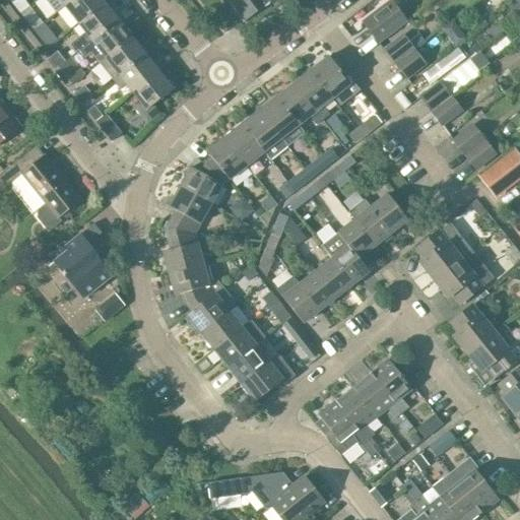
[(46,0),(56,13),(72,0),(46,0)]
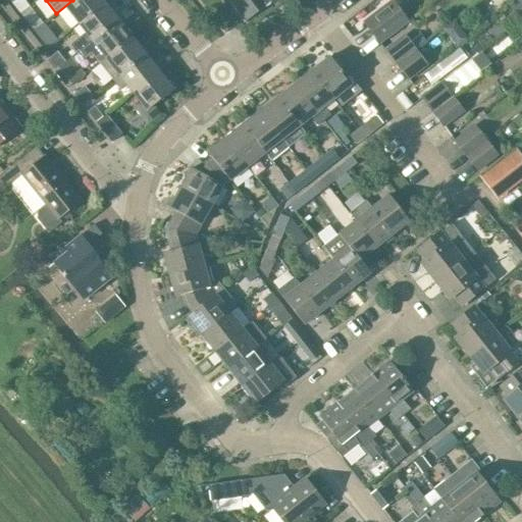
[(103,0),(72,0),(56,13),(57,13),(65,7),(80,24),(106,3),(103,0)]
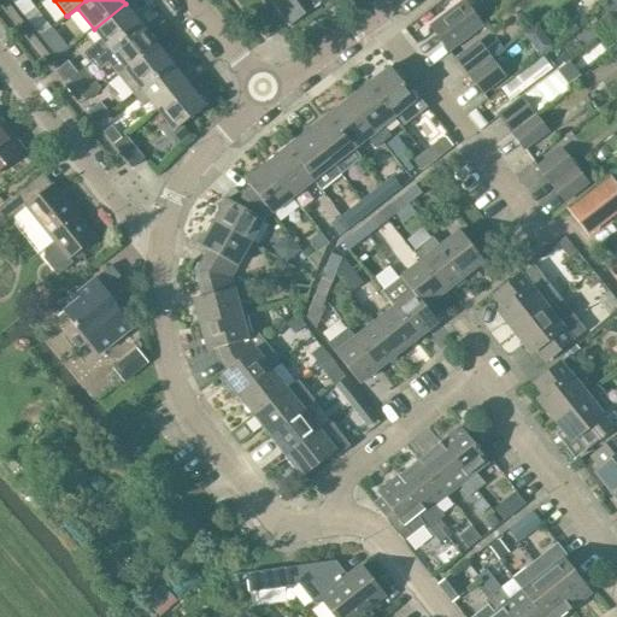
[(260,0),(265,5),(270,1),(289,27),(322,3),(323,5),(330,0),(260,0)]
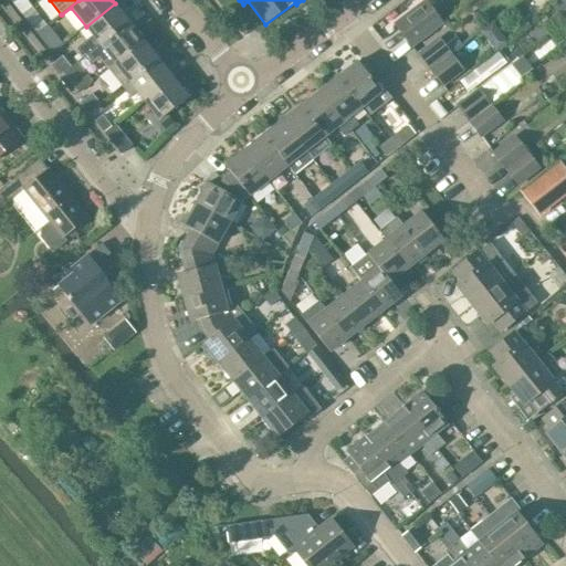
[(14,3),(7,9),(16,20),(22,14),(14,3)]
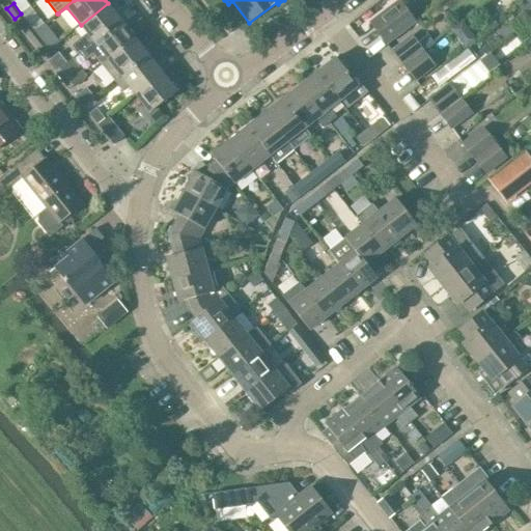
[(88,34),(73,46),(79,54),(81,52),(93,42),(121,20),(108,3),(81,25),(87,33),(88,34)]
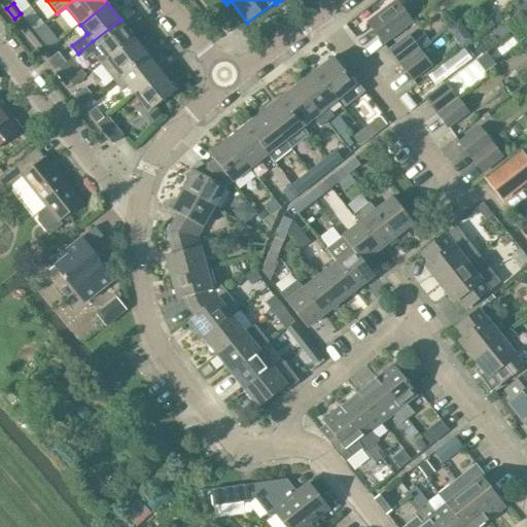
[(371,29),(383,45),(405,29),(387,7),(366,24),(371,29)]
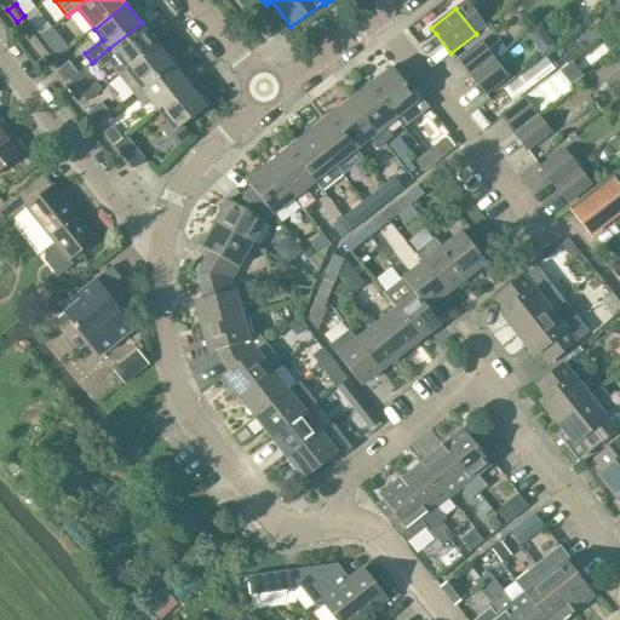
[(109,49),(95,61),(102,70),(109,64),(119,76),(158,45),(142,23),(109,49)]
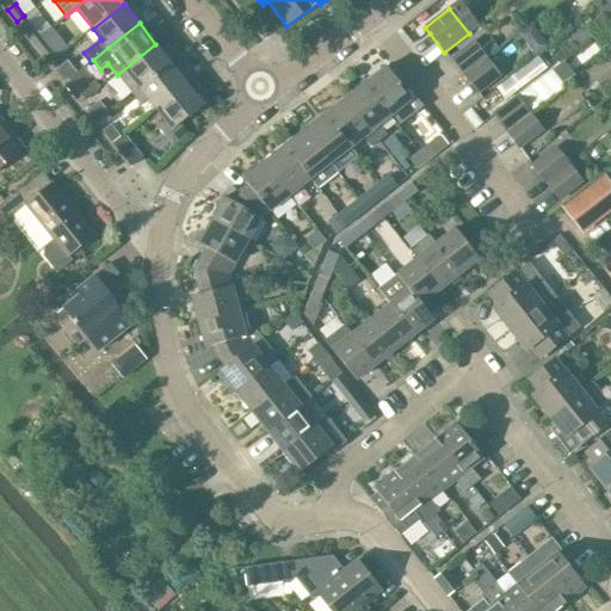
[(31,24),(23,30),(32,42),(41,36),(31,24)]
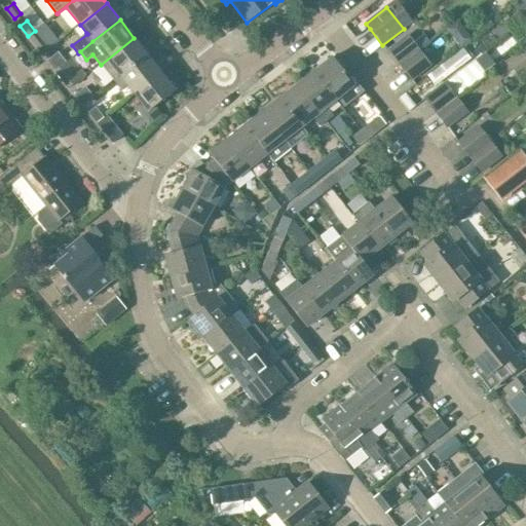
[(400,67),(420,51),(408,34),(386,50),(400,67)]
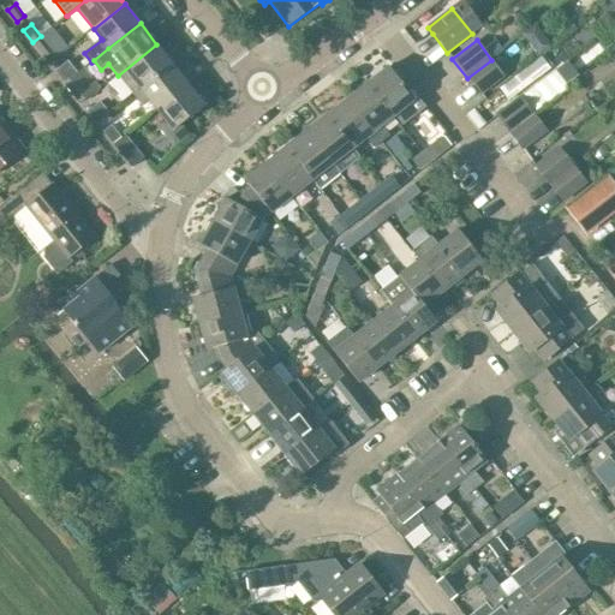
[(47,45),(39,51),(48,63),(57,57),(47,45)]
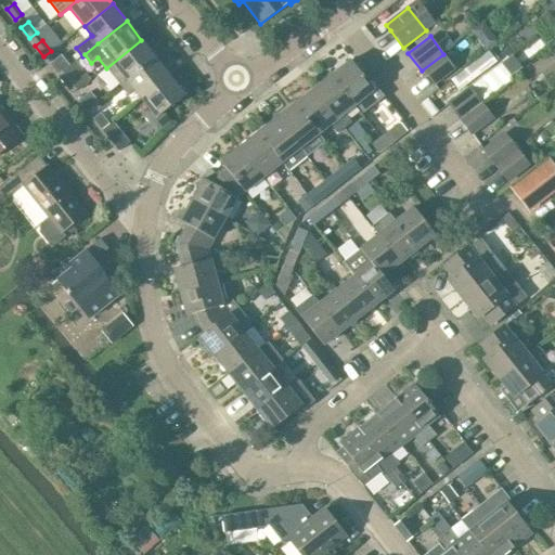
[(141,40),(106,68),(119,86),(155,57),(141,40)]
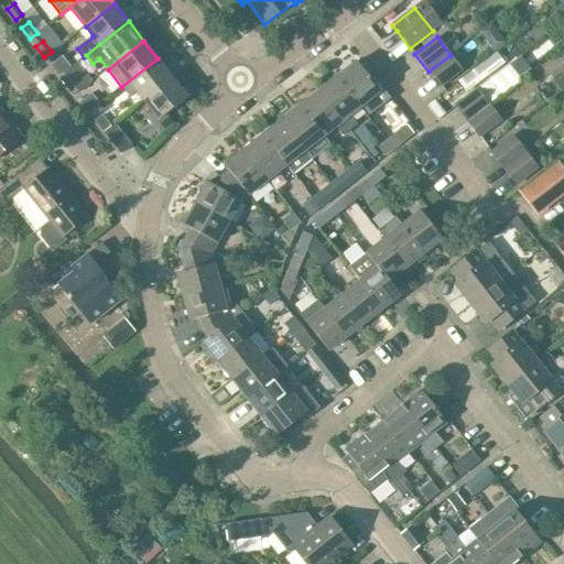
[(63,55),(51,65),(60,76),(72,67),(63,55)]
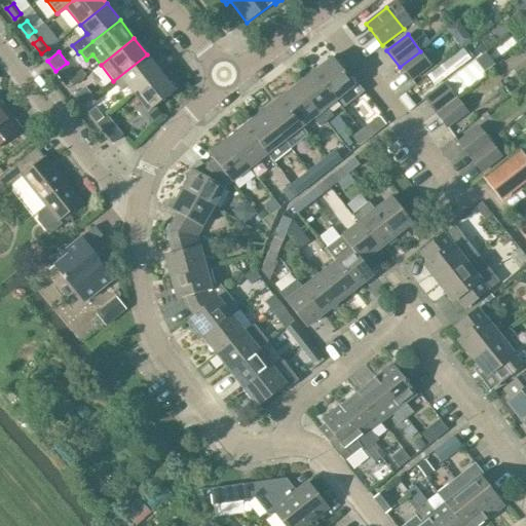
[(420,51),(400,67),(412,82),(433,67),(420,51)]
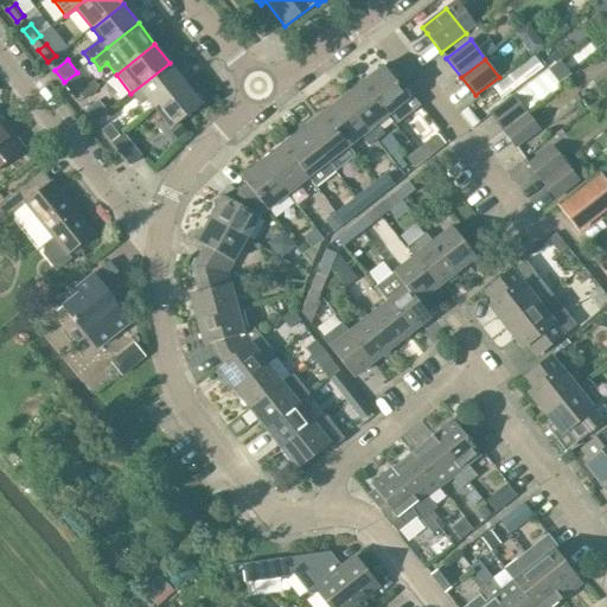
[(170,63),(131,94),(140,104),(147,98),(155,109),(186,84),(170,63)]
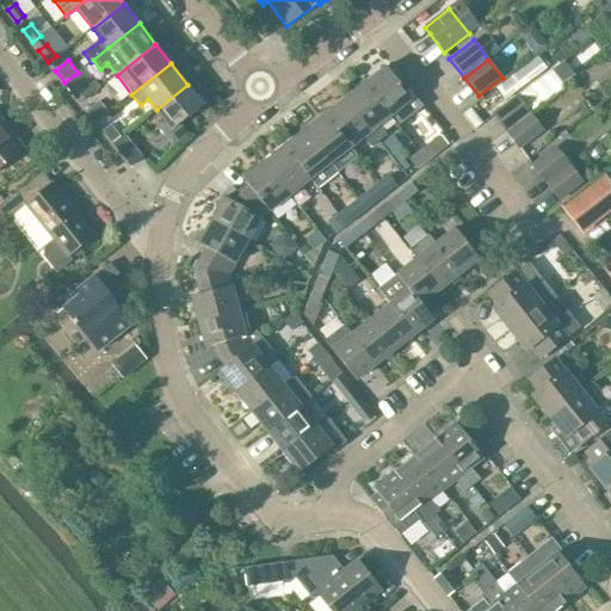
[(413,100),(387,66),(365,82),(393,117),(392,117),(400,127),(415,115),(408,105),(413,100)]
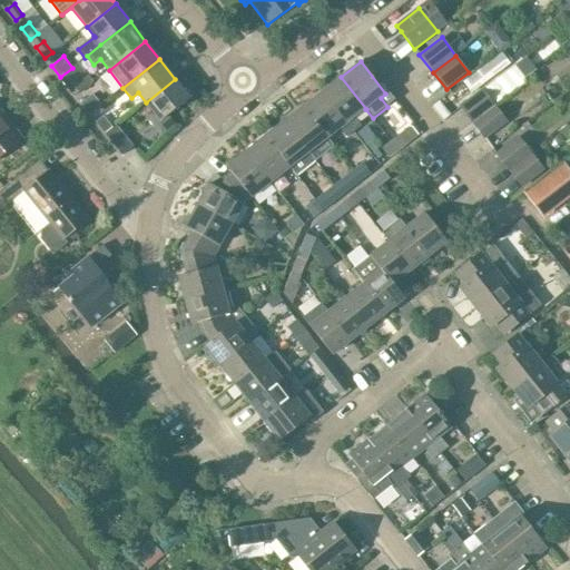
[(492,80),(483,68),(464,82),(473,95),(492,80)]
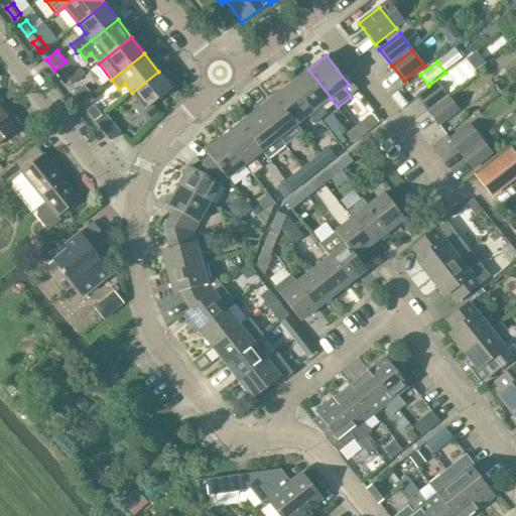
[(320,107),(331,99),(332,99),(308,70),(291,84),(320,120),(327,115),(320,107)]
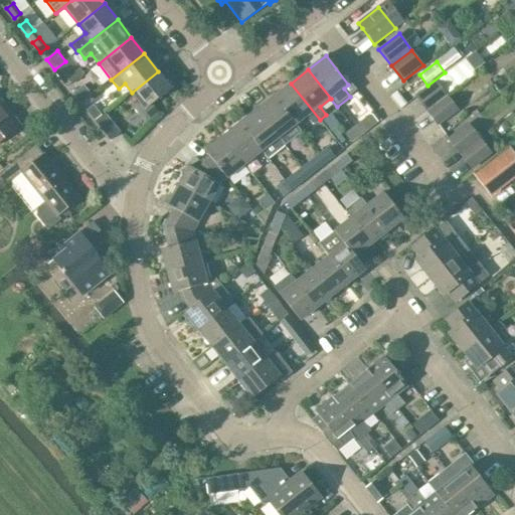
[(59,75),(67,87),(74,81),(65,70),(59,75)]
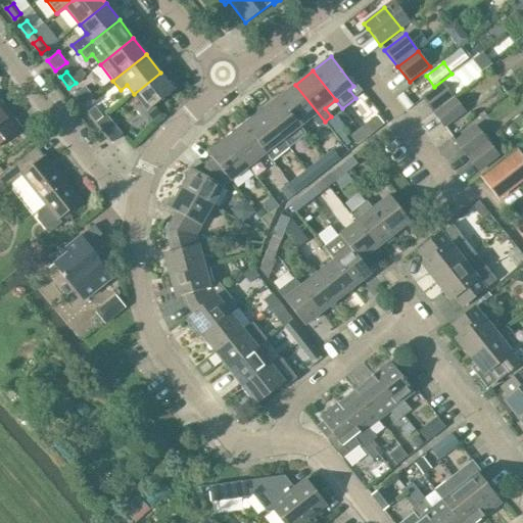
[(160,73),(134,94),(142,105),(136,110),(141,116),(147,111),(175,90),(160,73)]
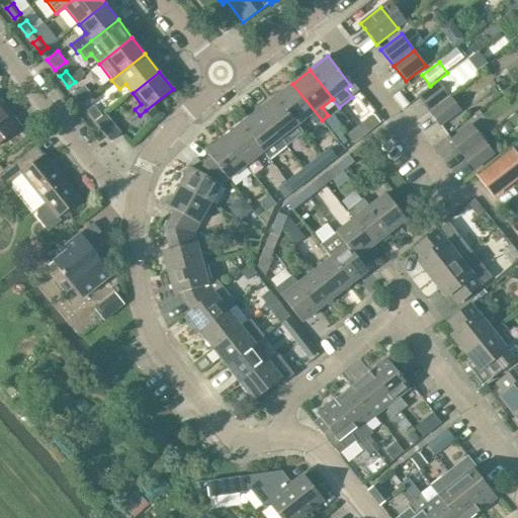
[(429,111),(449,95),(438,80),(417,96),(429,111)]
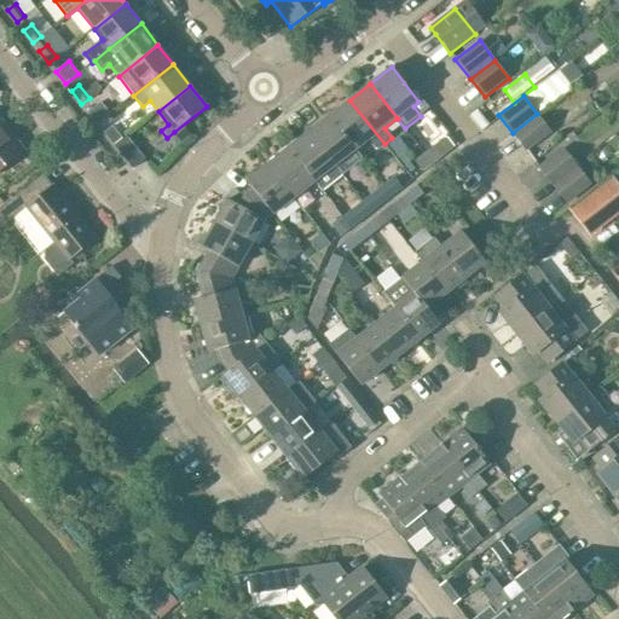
[(377,150),(385,144),(350,100),(329,116),(357,151),(370,140),(377,150)]
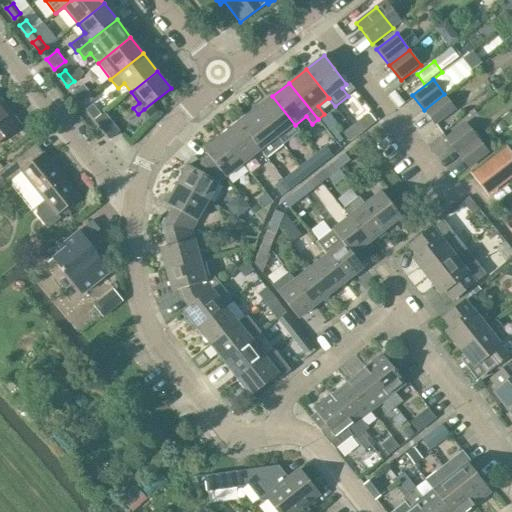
[(83,84),(72,92),(80,103),(91,94),(83,84)]
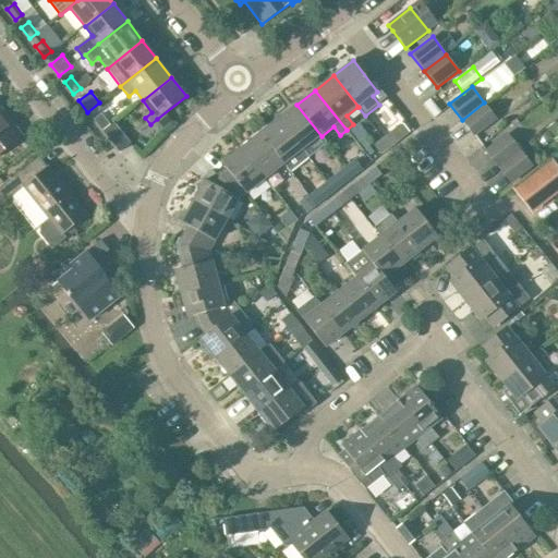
[(497,120),(484,102),(462,120),(474,137),(497,120)]
